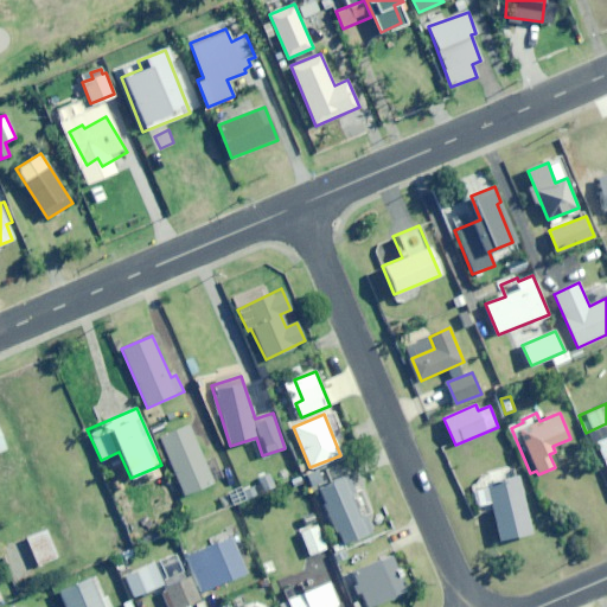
[(185,496),(215,483),(190,425),(159,438),(185,496)]
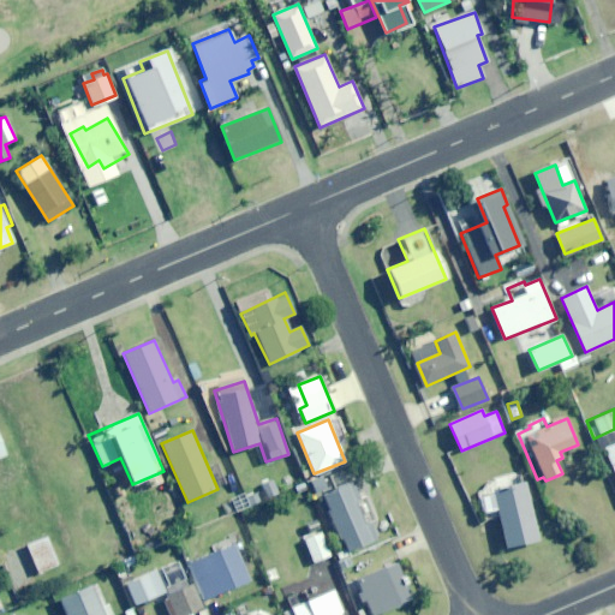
[(614,442),(604,448),(614,473),(614,442)]
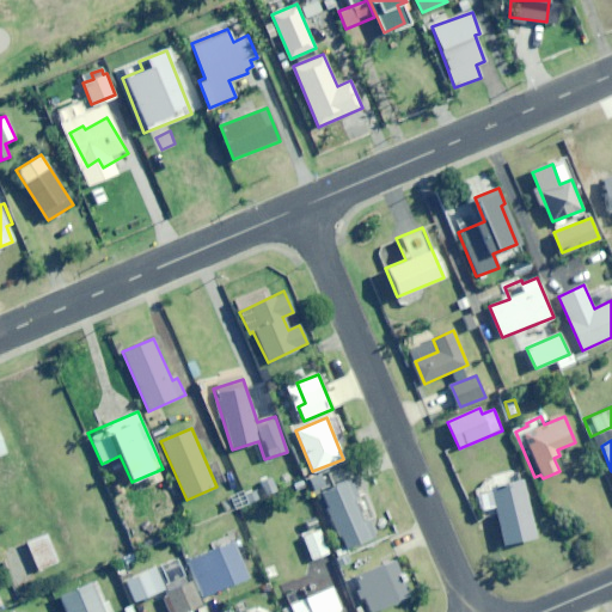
[(505,545),(537,538),(521,470),(496,476),(497,479),(483,483),(490,514),(496,513),(505,545)]
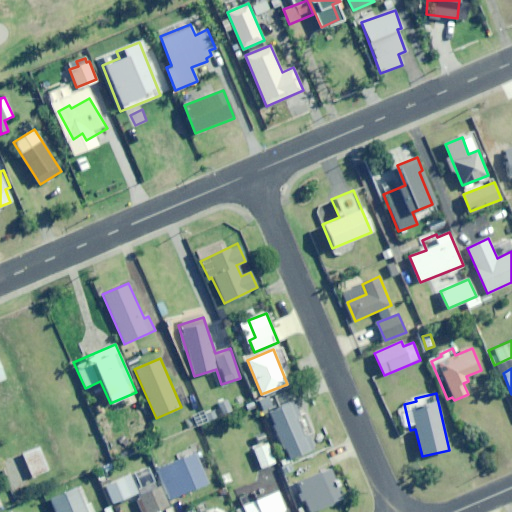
[(263,410),(272,406),(268,396),(259,400),(263,410)]
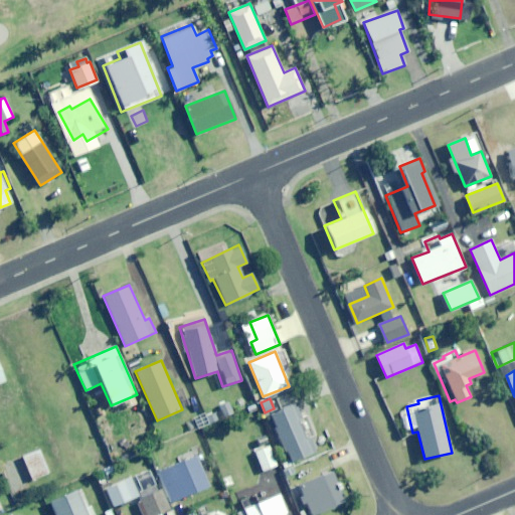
[(307,416),(302,418),(296,404),(270,416),(292,463),(316,451),(310,438),(316,435),(307,416)]
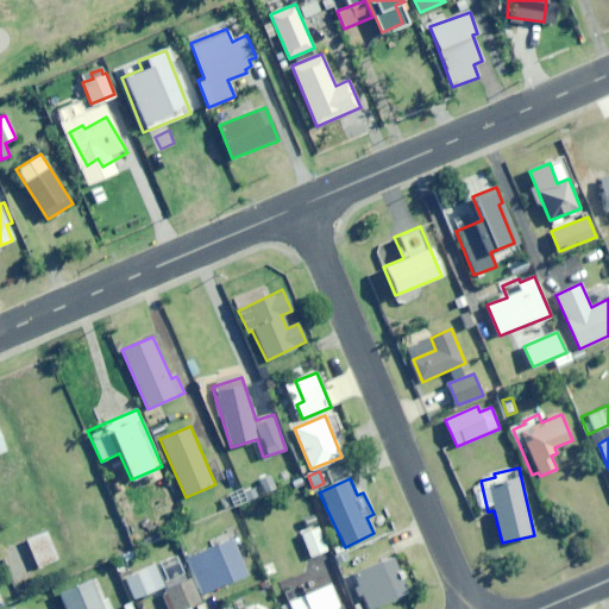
[(311,557),(327,551),(319,527),(302,533),(311,557)]
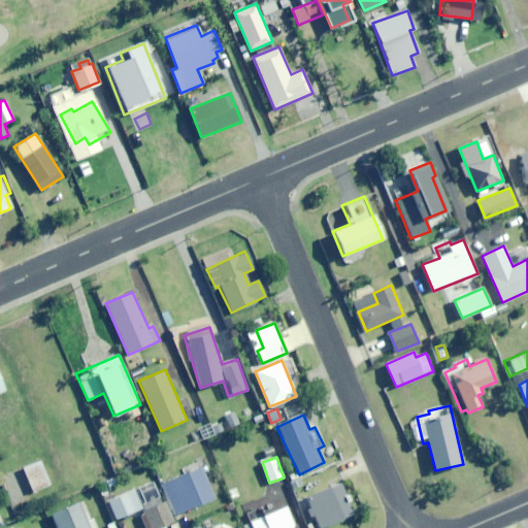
[(34,492),(51,485),(40,461),(24,468),(34,492)]
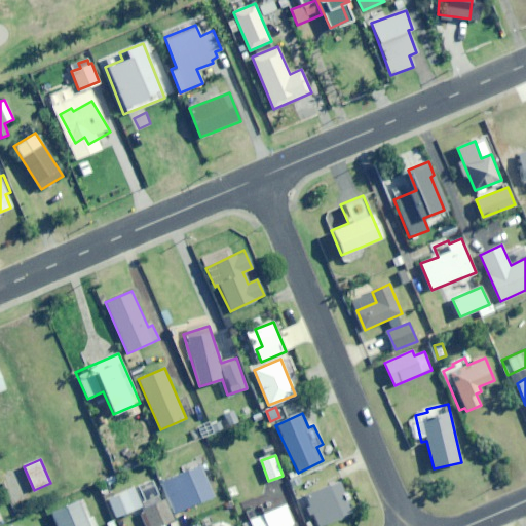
[(175,513),(215,497),(202,466),(162,482),(175,513)]
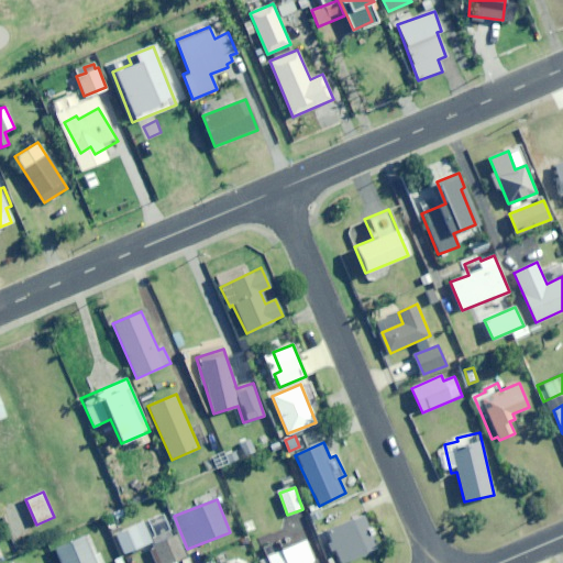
[(123,553),(170,534),(163,515),(116,533),(123,553)]
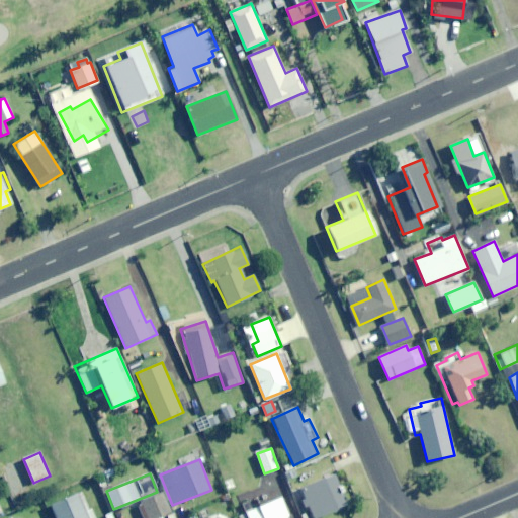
[(312,517),(314,517),(348,505),(336,475),(300,489),(312,517)]
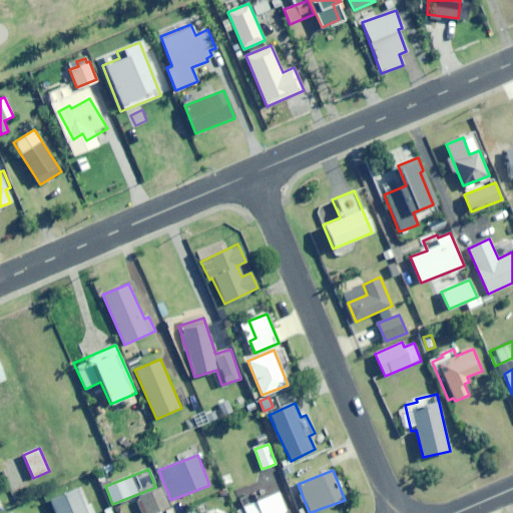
[(145,512),(153,512),(168,507),(160,488),(139,497),(145,512)]
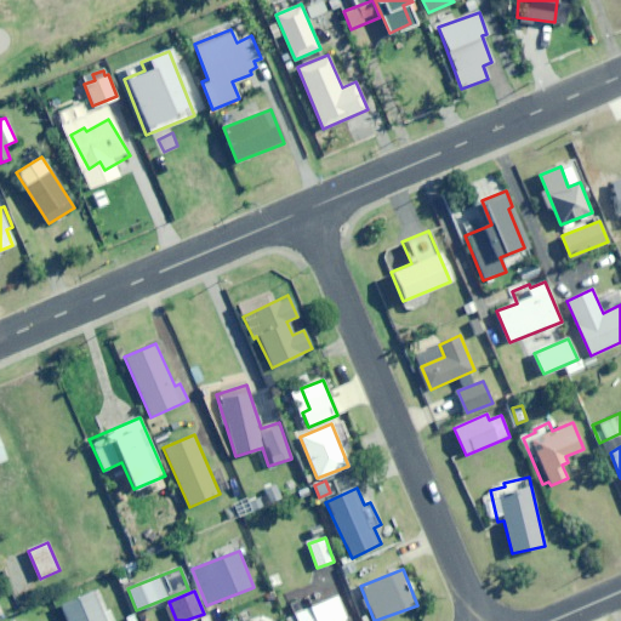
[(114,620),(109,610),(102,613),(93,592),(61,607),(66,620),(114,620)]
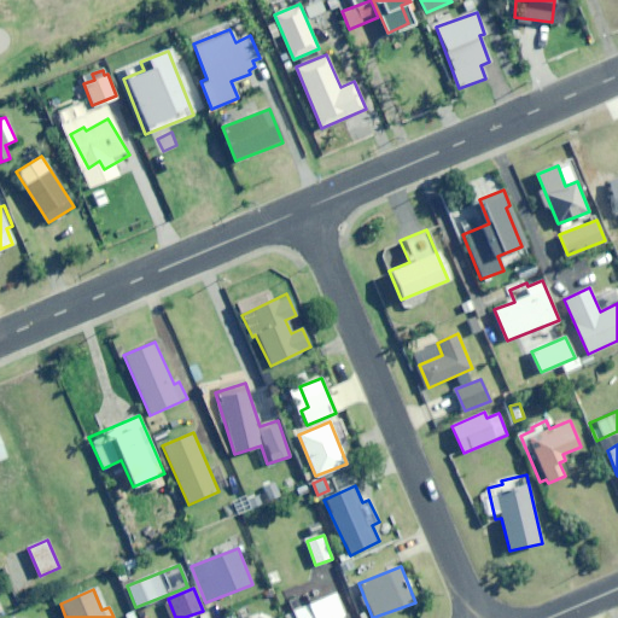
[(296,617),(343,617),(333,594),(292,610),(296,617)]
